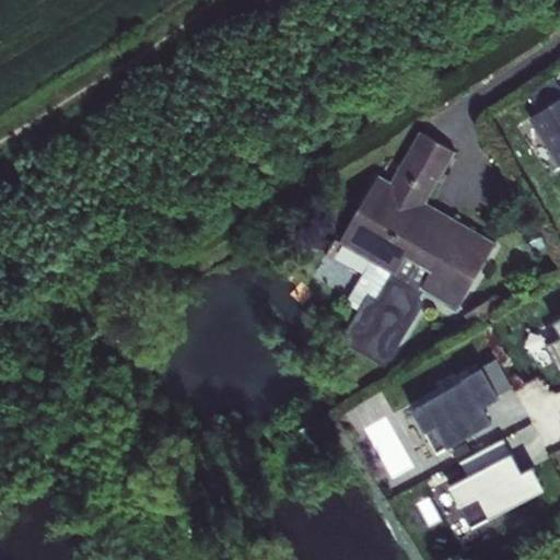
[(539,113),(559,97),(559,88),(552,77),(527,94),(539,113)]
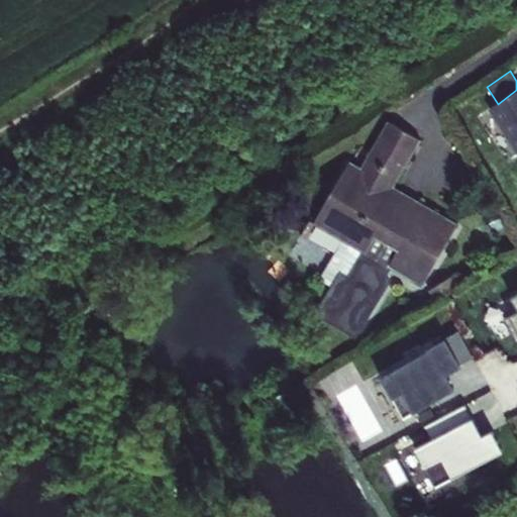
[(516,90),(498,104),(490,109),(516,150),(516,90)]
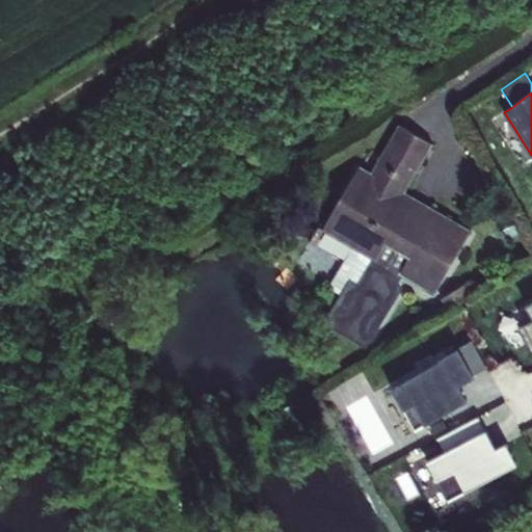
[(353,222),(344,241),(374,259),(357,287),(350,283),(327,322),(366,345),(400,288),(395,284),(400,275),(423,288),(433,270),(444,277),(462,246),(440,233),(447,218),(404,193),(432,145),(400,127),(372,174),(364,187),(350,180),(334,210),(353,222)]
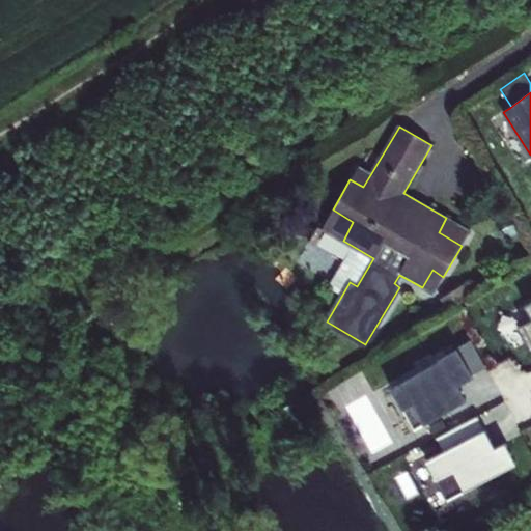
[(358,166),(350,179),(363,187),(371,173),(358,166)]
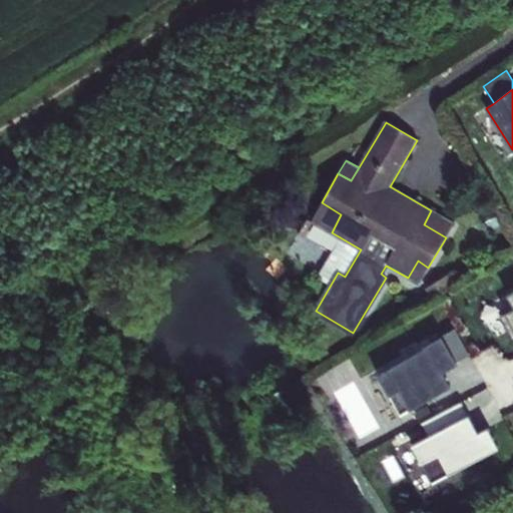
[(322,202),(312,220),(332,232),(341,214),(322,202)]
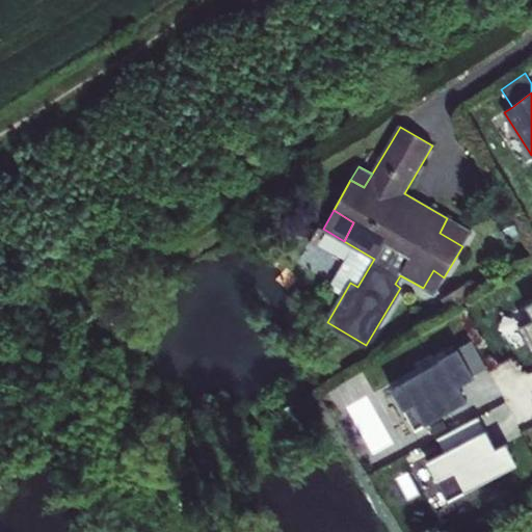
[(471,233),(447,218),(440,233),(462,246),(471,233)]
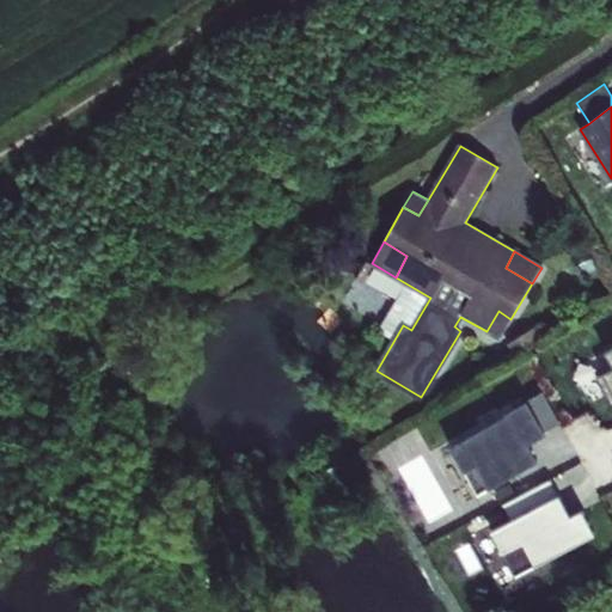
[(499,311),(487,331),(500,338),(510,319),(499,311)]
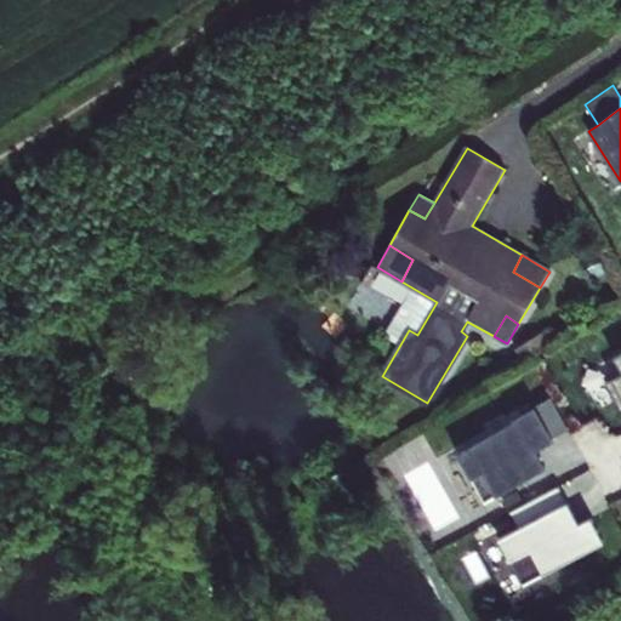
[(542,334),(517,349),(523,362),(548,347),(542,334)]
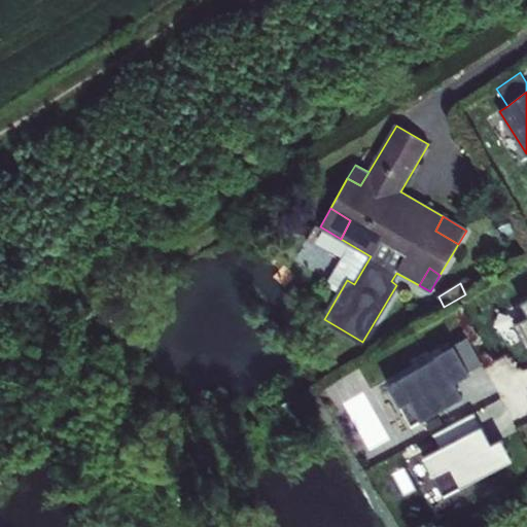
[(526,317),(514,325),(526,350),(526,349),(526,300),(521,303),(526,314),(526,317)]
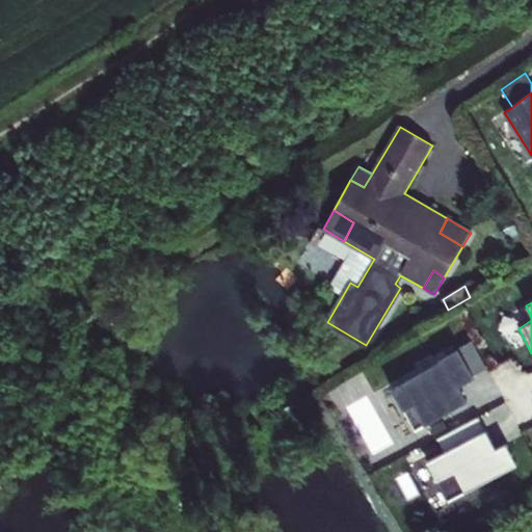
[(442,360),(393,386),(416,429),(464,403),(455,386),(486,369),(473,342),(441,358),(442,360)]
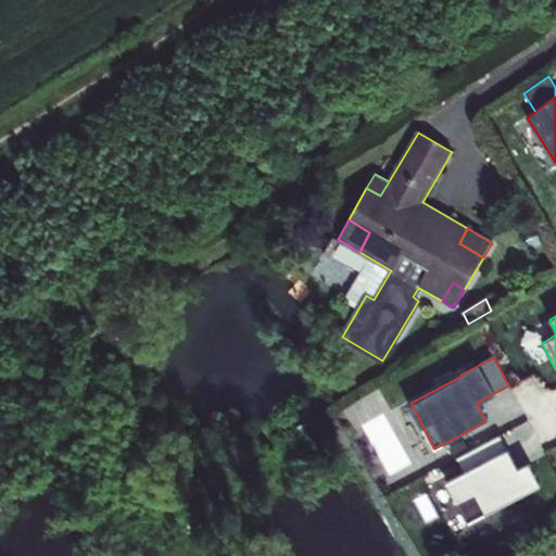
[(447,482),(470,525),(542,487),(530,464),(519,469),(512,474),(504,457),(510,454),(501,436),(458,458),(466,472),(447,482)]
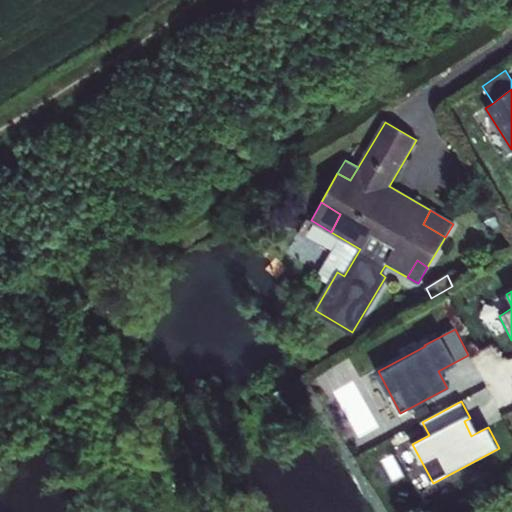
[(478,432),(470,418),(464,421),(471,436),(478,432)]
